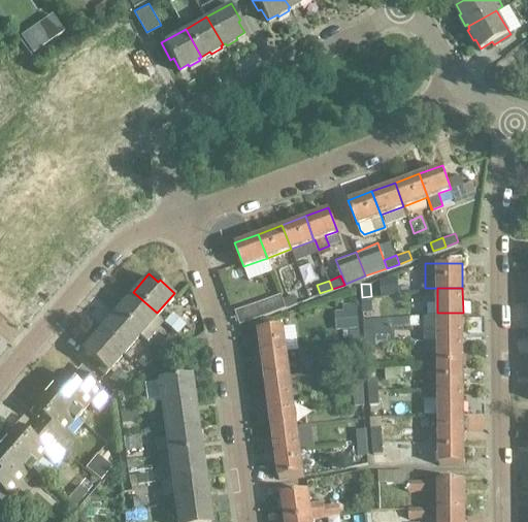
[(139,332),(157,313),(133,292),(116,312),(139,332)]
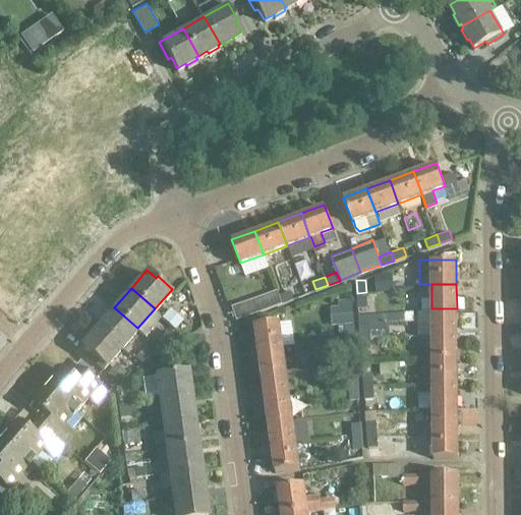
[(290,289),(279,293),(282,302),(294,297),(290,289)]
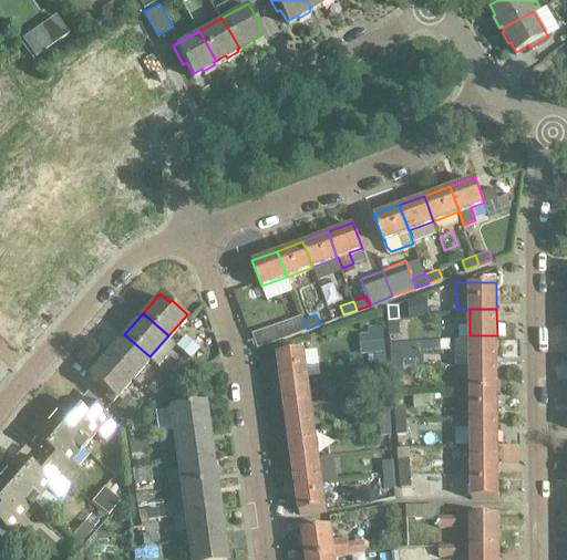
[(389,319),(390,332),(400,331),(399,318),(389,319)]
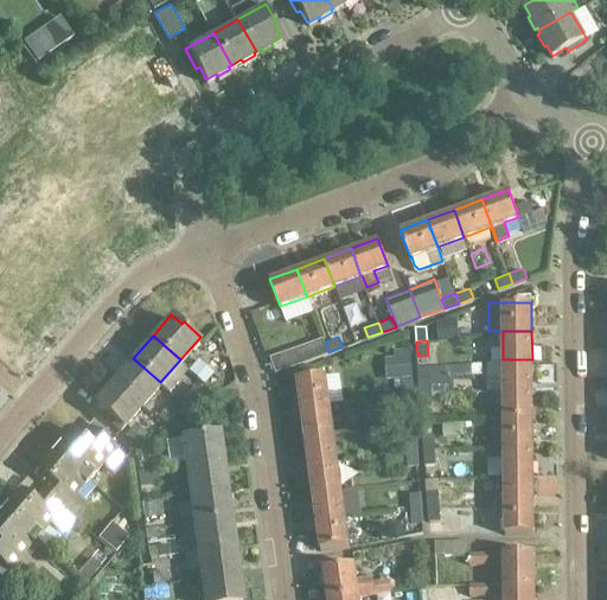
[(325,342),(311,348),(314,357),(328,352),(325,342)]
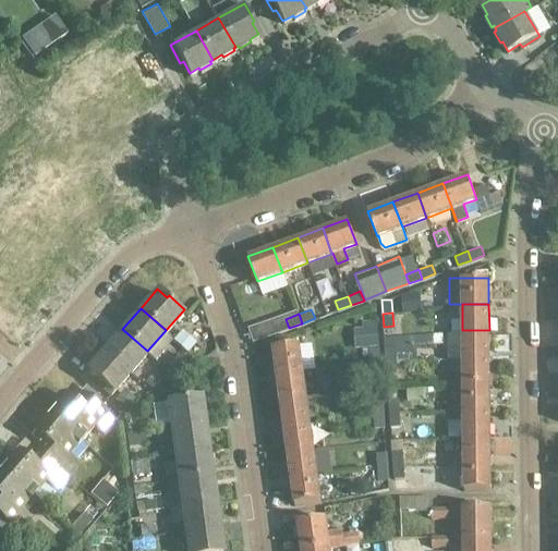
[(521,316),(507,318),(509,333),(523,331),(521,316)]
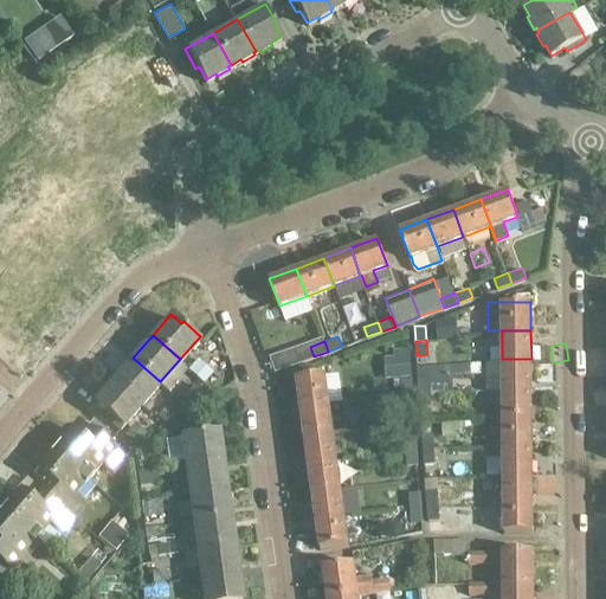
[(133,358),(113,380),(141,405),(160,381),(133,358)]
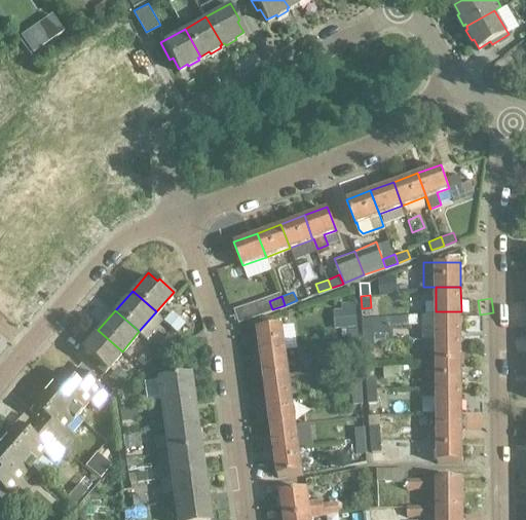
[(182,321),(183,320),(172,310),(164,318),(176,328),(177,327),(182,321)]
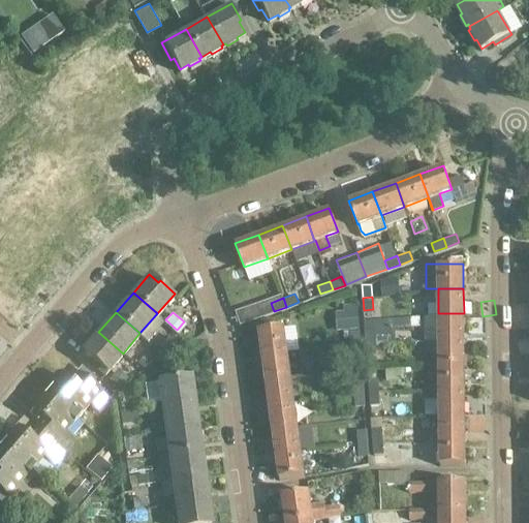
[(438,339),(464,338),(464,313),(438,313),(438,339)]
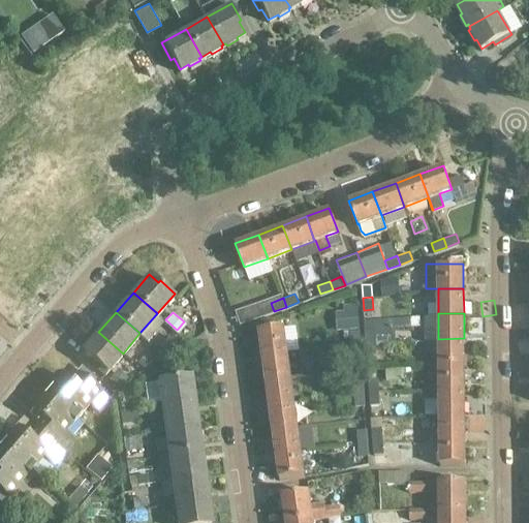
[(258,329),(261,354),(287,350),(283,326),(258,329)]
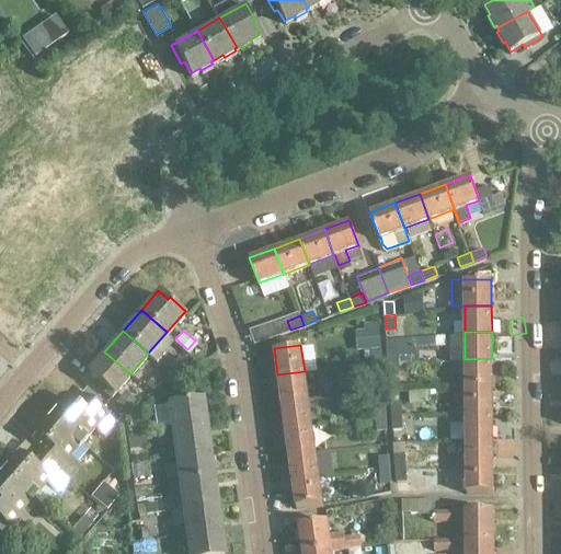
[(398,359),(397,346),(387,346),(388,360),(398,359)]
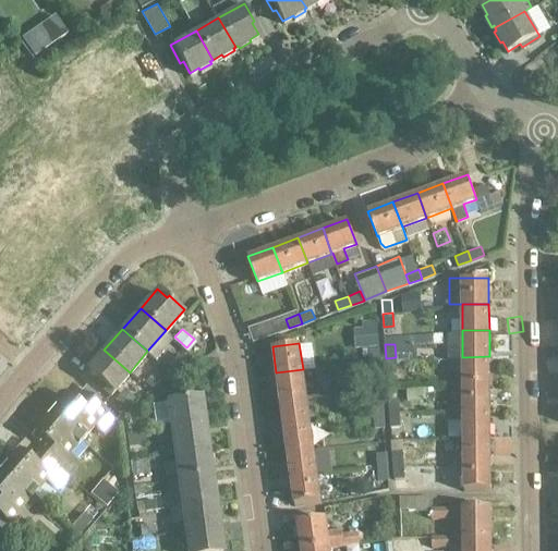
[(368,346),(370,360),(379,359),(378,346),(368,346)]
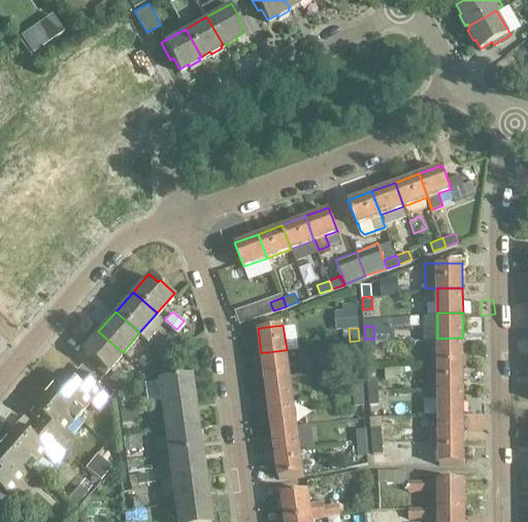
[(90,359),(105,372),(123,353),(98,331),(84,349),(93,357),(90,359)]
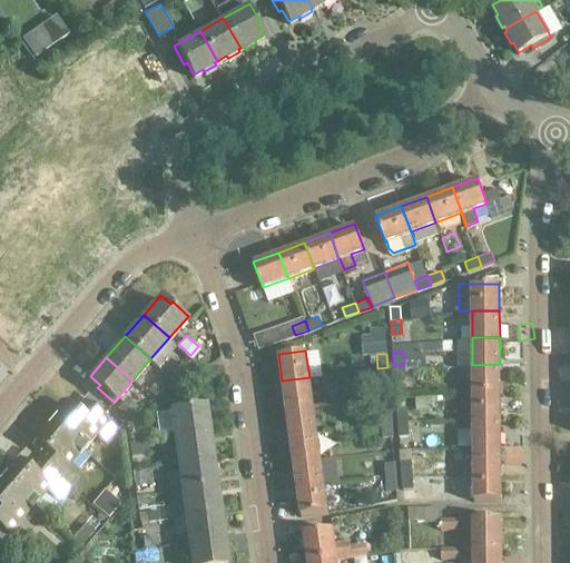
[(174,368),(180,375),(189,365),(183,358),(174,368)]
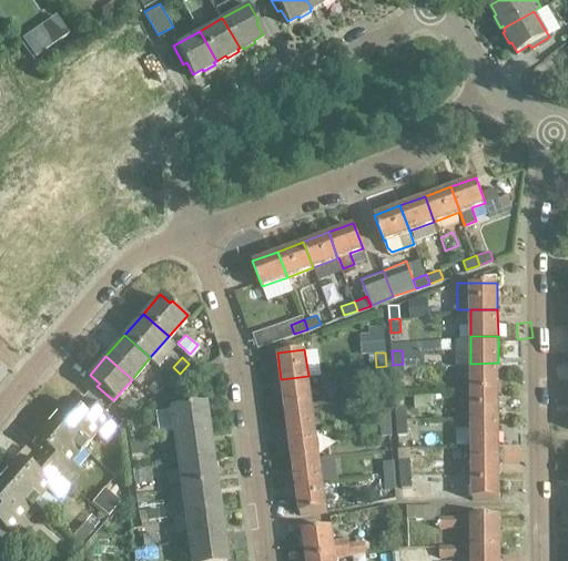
[(498,390),(498,363),(470,364),(470,390),(498,390)]
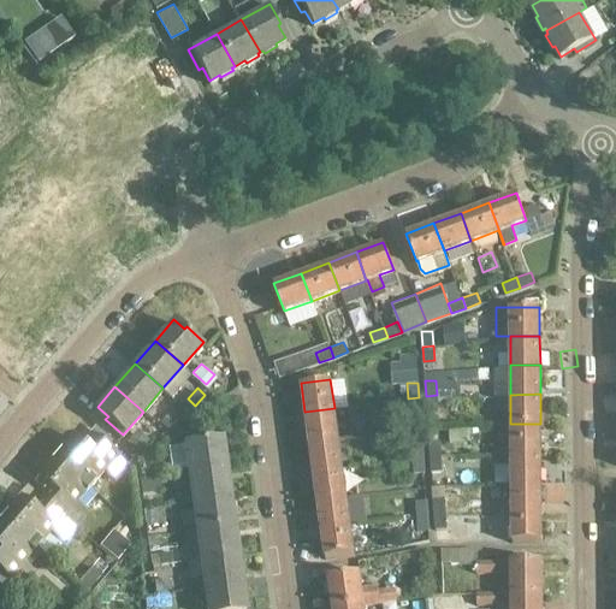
[(426,396),(427,411),(438,409),(437,395),(426,396)]
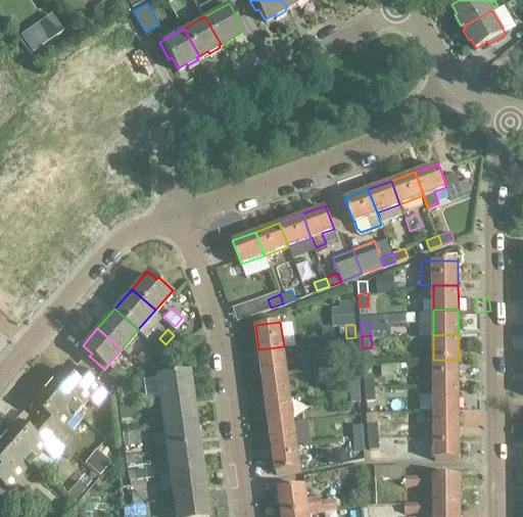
[(357,349),(355,337),(346,338),(347,350),(357,349)]
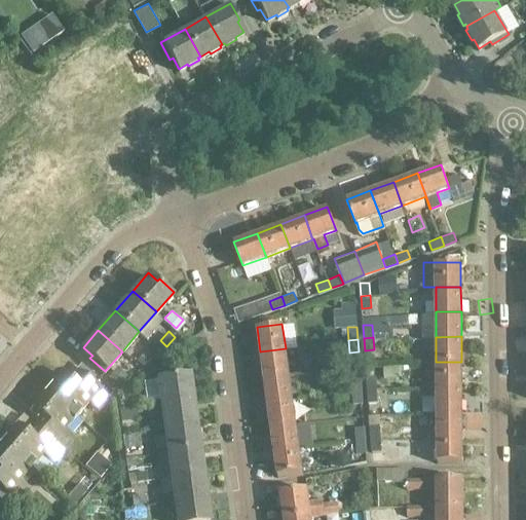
[(264,376),(289,373),(301,371),(298,346),(286,348),(260,351),(264,376)]
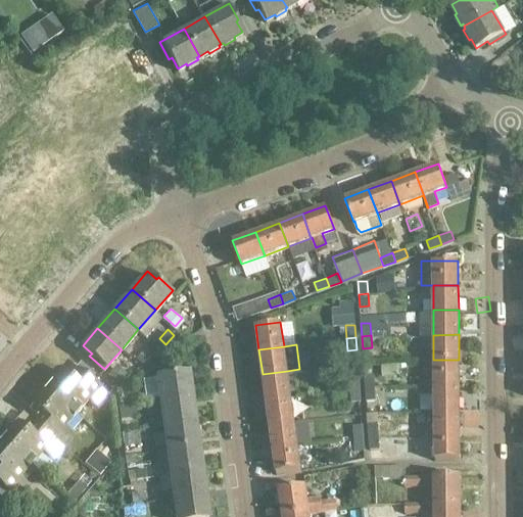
[(143,349),(137,356),(143,361),(149,355),(143,349)]
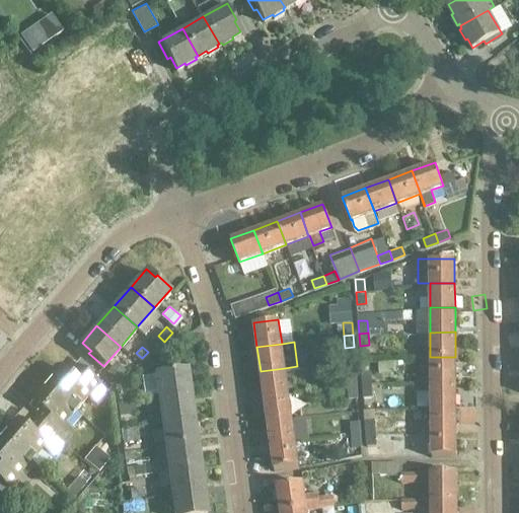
[(431,381),(455,381),(455,357),(430,357),(431,381)]
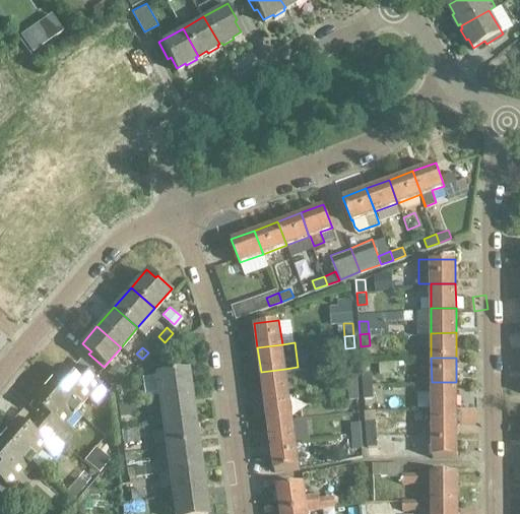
[(116,378),(124,368),(117,362),(109,371),(116,378)]
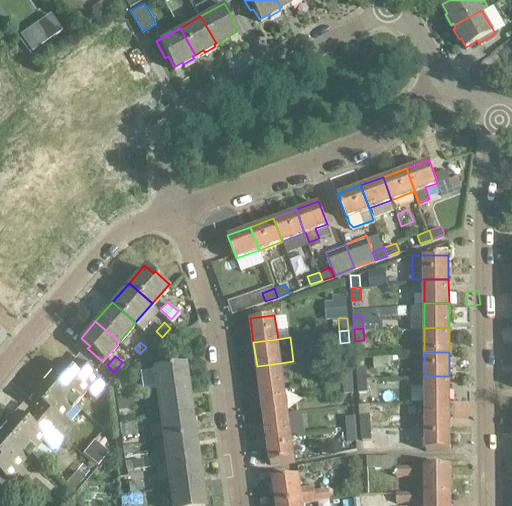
[(106,385),(75,358),(67,367),(60,361),(46,377),(74,402),(86,389),(95,397),(106,385)]
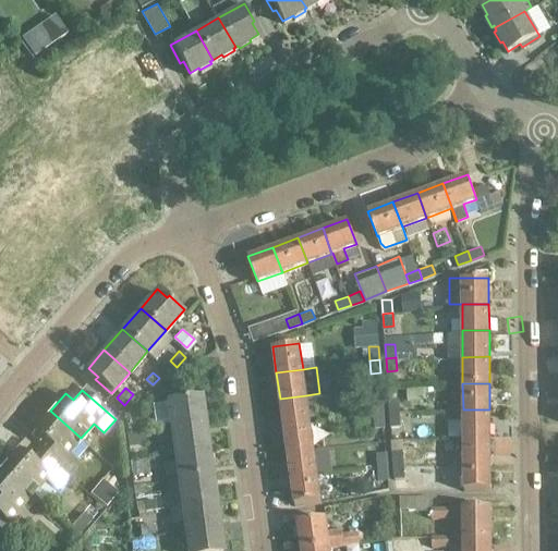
[(187,394),(167,396),(170,424),(204,419),(201,395),(187,398),(187,394)]
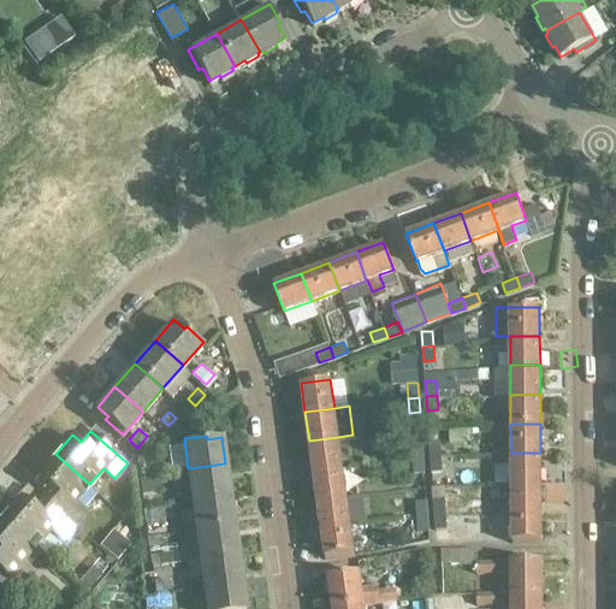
[(309,441),(313,469),(342,466),(338,437),(309,441)]
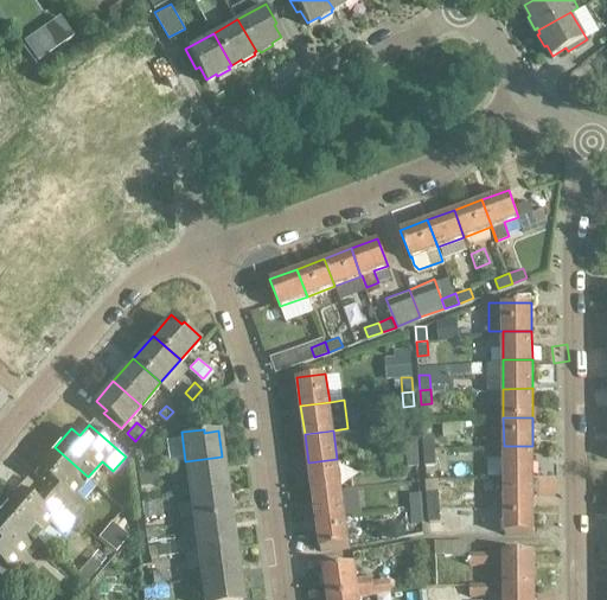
[(423,432),(423,447),(434,446),(433,432),(423,432)]
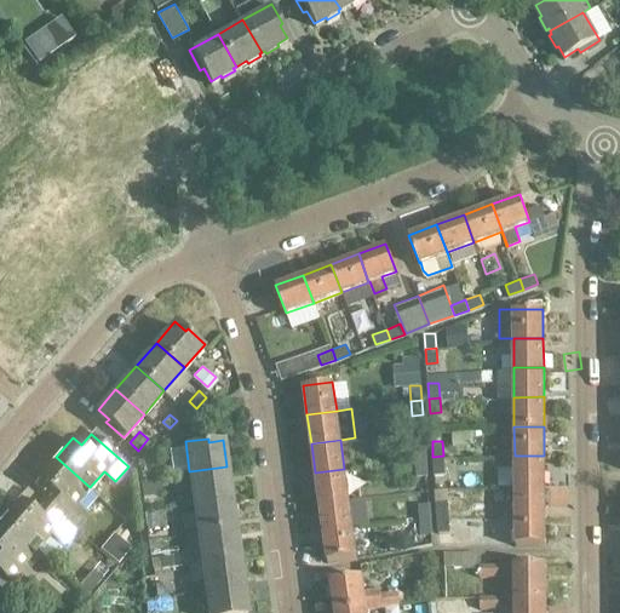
[(413,445),(414,459),(425,458),(424,444),(413,445)]
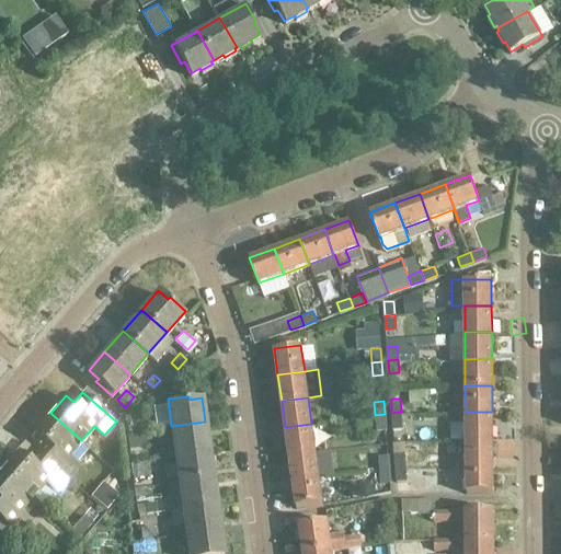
[(402,426),(401,412),(391,413),(392,427),(402,426)]
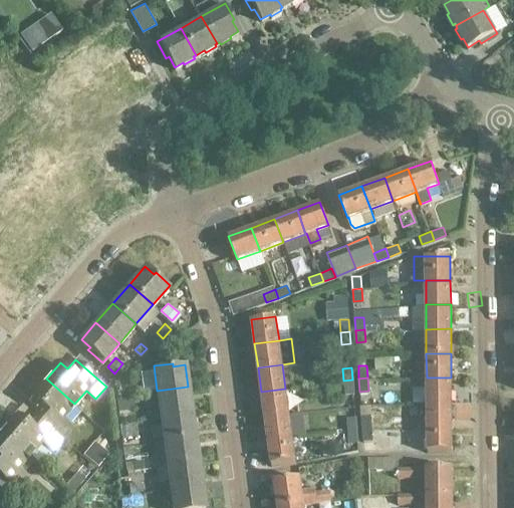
[(452,402),(451,377),(427,377),(427,402),(452,402)]
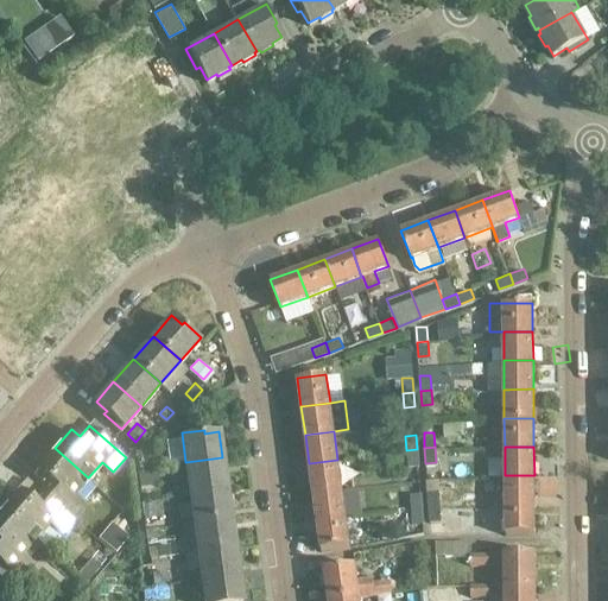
[(48,476),(38,487),(73,518),(86,503),(75,494),(88,478),(55,448),(37,467),(48,476)]
